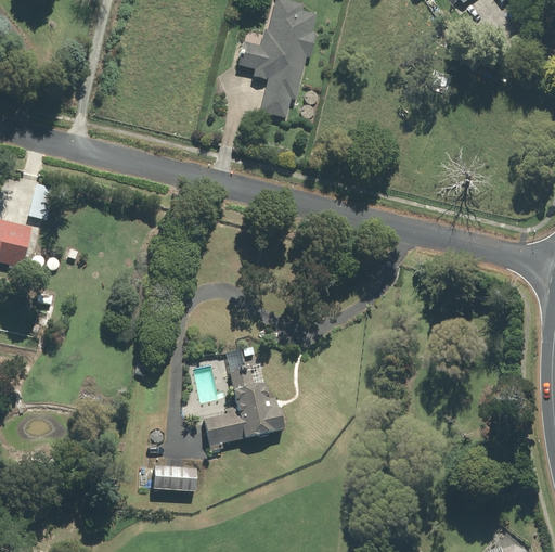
[(302,2),(294,0),(273,0),(262,46),(239,40),(232,65),(253,71),(252,75),(267,79),(258,113),(284,119),(289,99),(294,100),(306,55),(310,56),(317,31),(312,30),(317,12),(301,8),(302,2)]
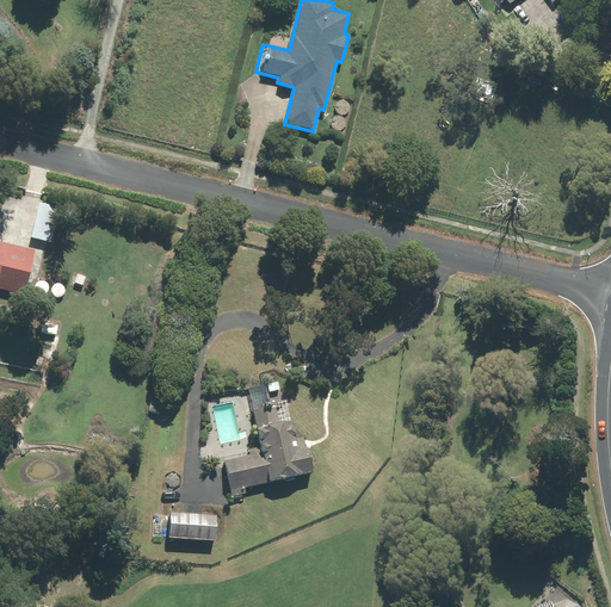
[(60,204),(38,200),(31,236),(51,240),(60,204)]
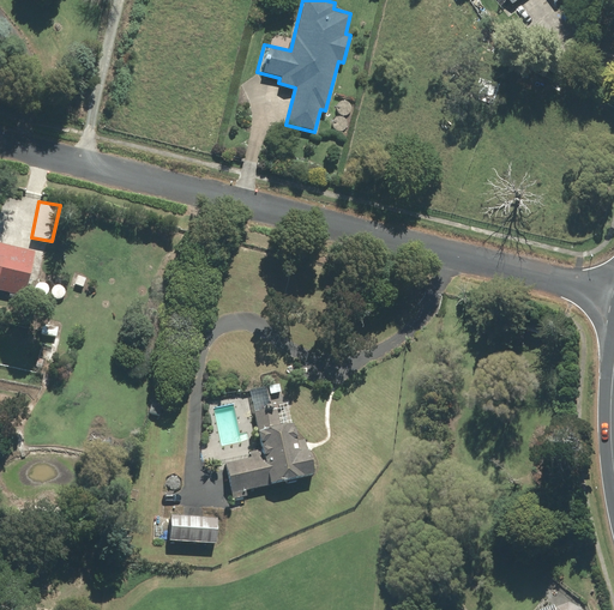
[(0,242),(0,291),(24,297),(34,261),(36,252),(0,242)]
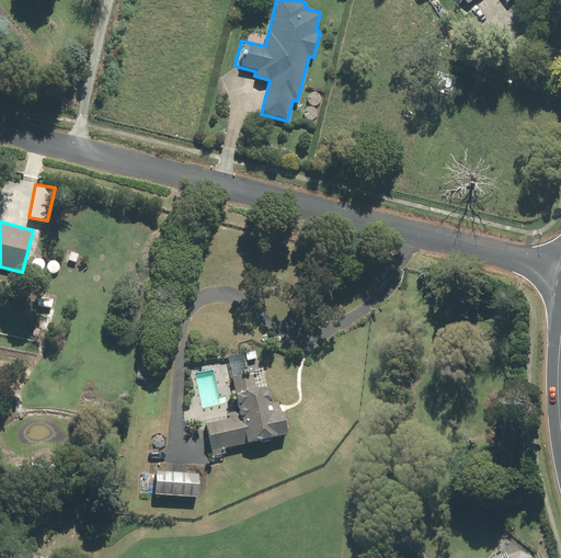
[(229,413),(202,421),(209,451),(250,440),(251,443),(286,433),(278,405),(273,407),(267,387),(256,390),(252,372),(231,377),(239,408),(228,410),(229,413)]
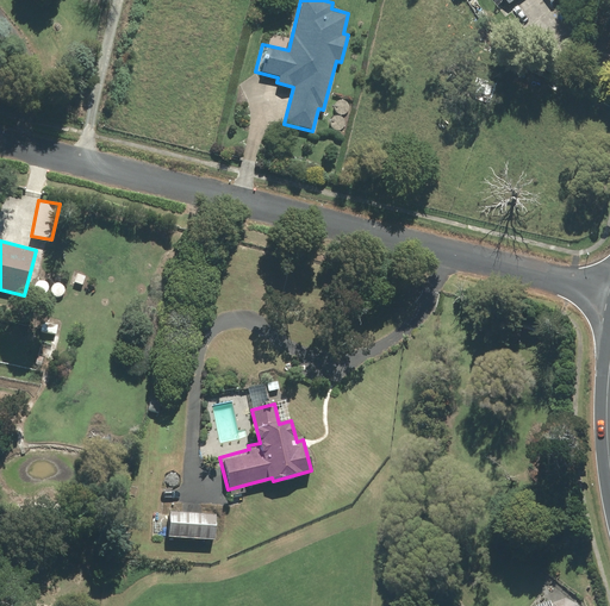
[(215,514),(167,512),(166,537),(213,539),(215,514)]
